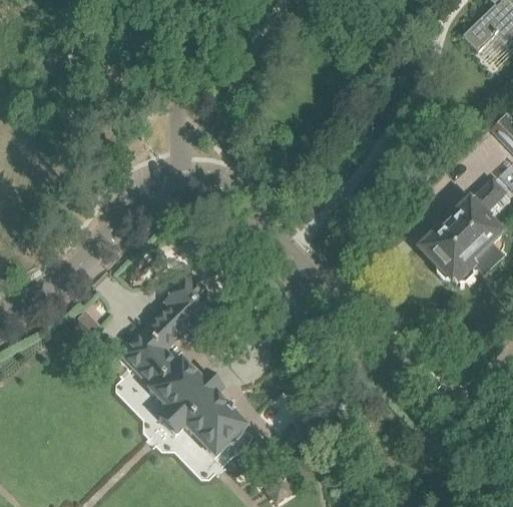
[(490,0),(494,4),(462,35),(477,51),(494,35),(505,47),(512,38),(512,0),(490,0)]
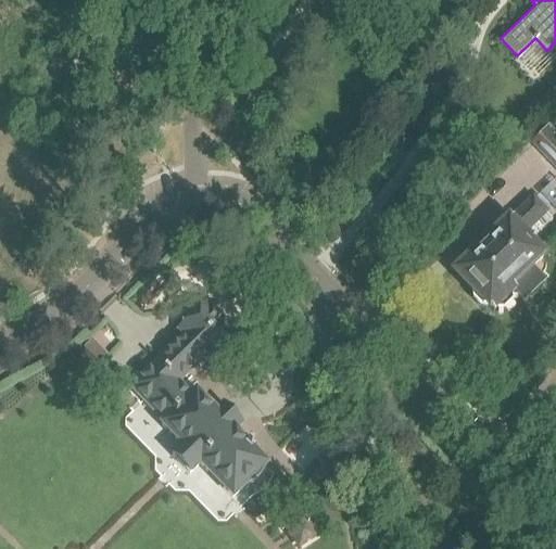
[(555,165),(555,124),(553,120),(532,140),(555,165)]
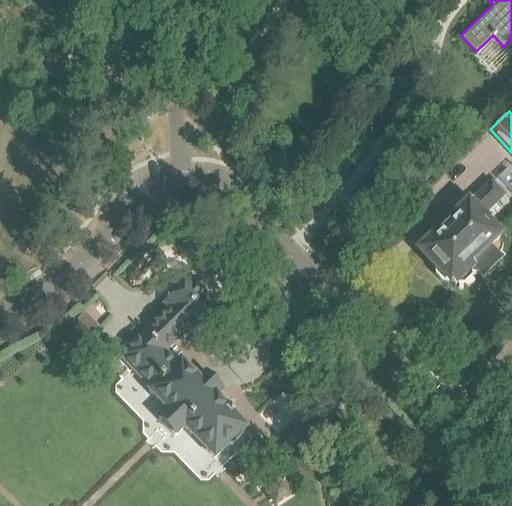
[(484,222),(508,198),(490,179),(467,202),(449,219),(436,230),(437,231),(419,248),(435,264),(434,265),(434,266),(435,271),(435,272),(440,277),(441,277),(446,278),(447,278),(447,279),(448,278),(454,284),(457,280),(457,281),(458,281),(462,281),(470,273),(470,268),(473,265),(469,260),(490,239),(489,238),(489,239),(477,227),(483,221),(484,222)]
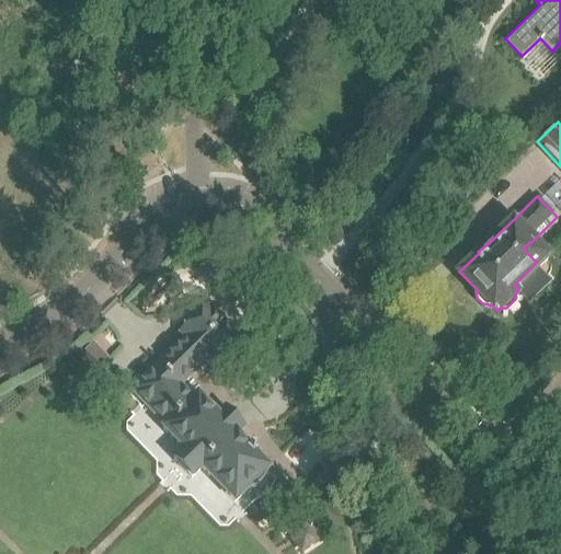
[(191,393),(176,378),(205,351),(212,358),(237,334),(206,302),(181,326),(187,333),(133,383),(167,419),(163,422),(184,443),(180,447),(182,448),(174,456),(187,469),(195,462),(196,464),(201,460),(232,495),(247,481),(249,481),(252,480),(255,479),(258,476),(260,473),(261,468),(265,463),(252,449),(254,447),(247,438),(243,440),(231,427),(239,420),(222,404),(216,411),(195,389),(191,393)]
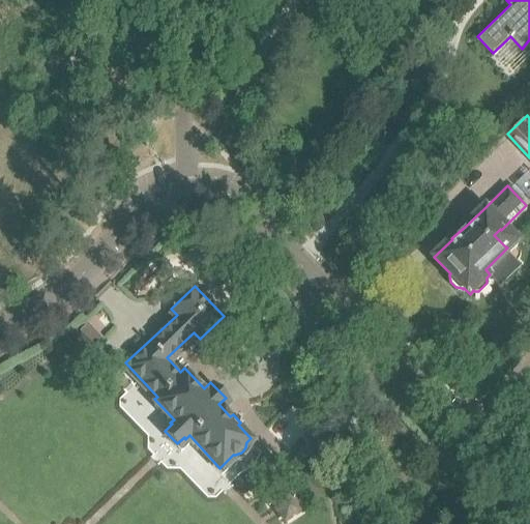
[(305,508),(288,482),(268,494),(285,521),(305,508)]
